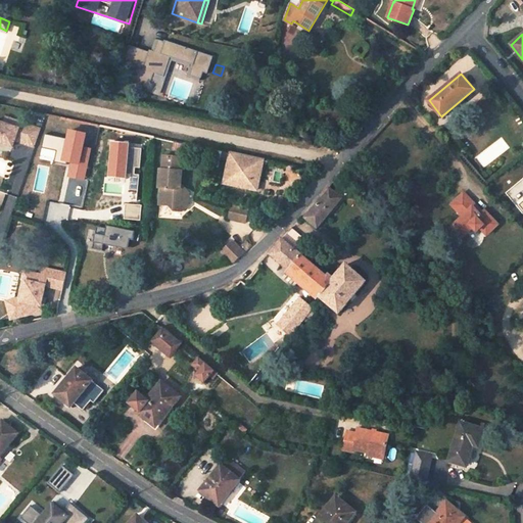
[(11,126),(13,120),(5,117),(3,124),(11,126)]
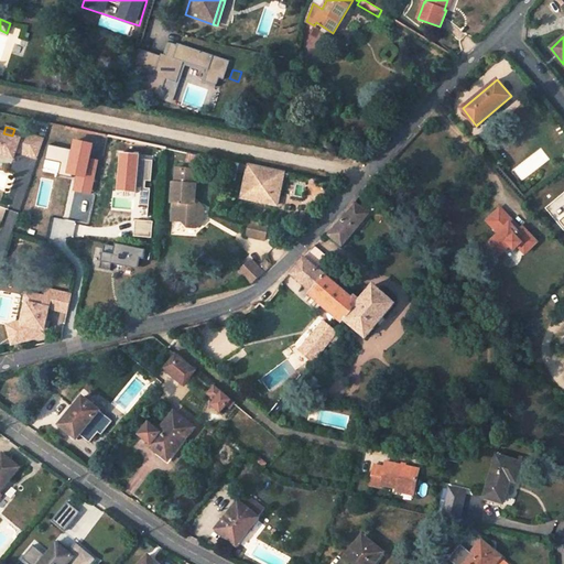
[(38,159),(44,139),(14,129),(12,136),(3,133),(0,131),(0,152),(13,158),(15,151),(18,144),(23,145),(21,153),(38,159)]
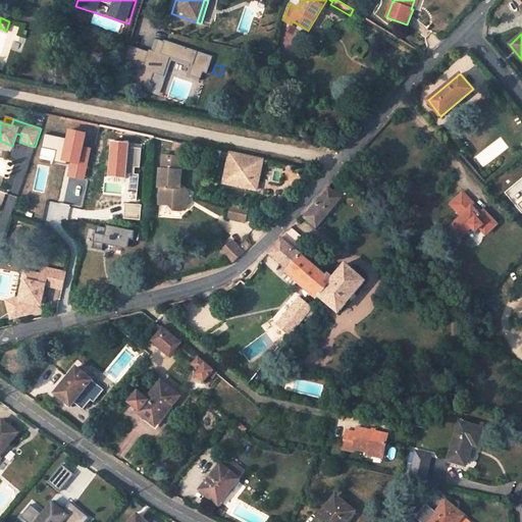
[(305,137),(310,122),(302,120),(297,135),(305,137)]
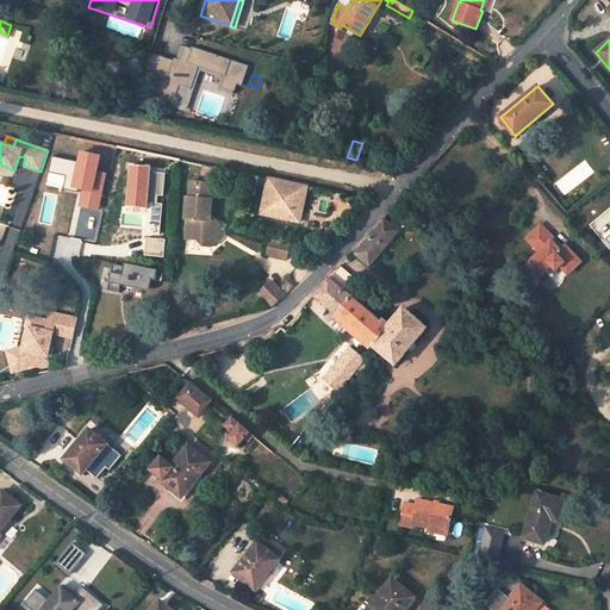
[(175,160),(151,155),(149,165),(173,169),(175,160)]
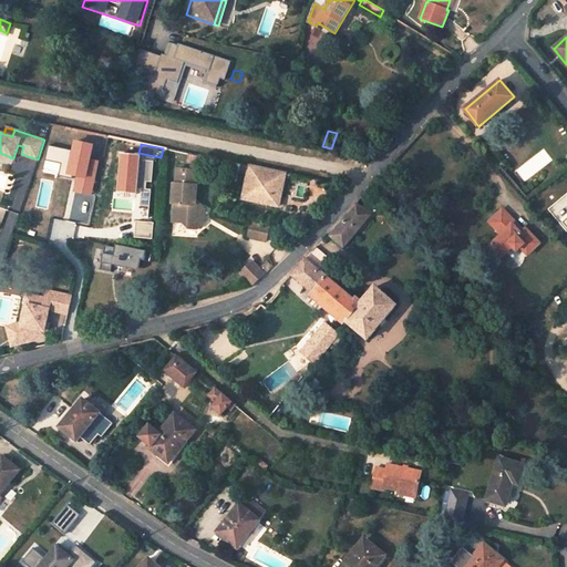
[(175,152),(166,150),(165,156),(174,158),(175,152)]
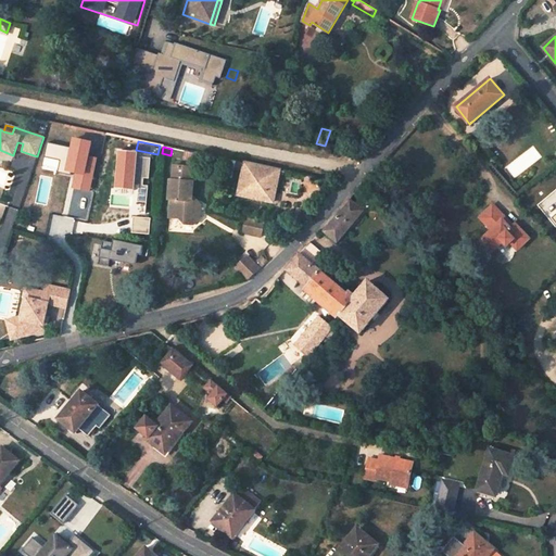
[(223,160),(207,156),(205,163),(222,166),(222,165),(223,160)]
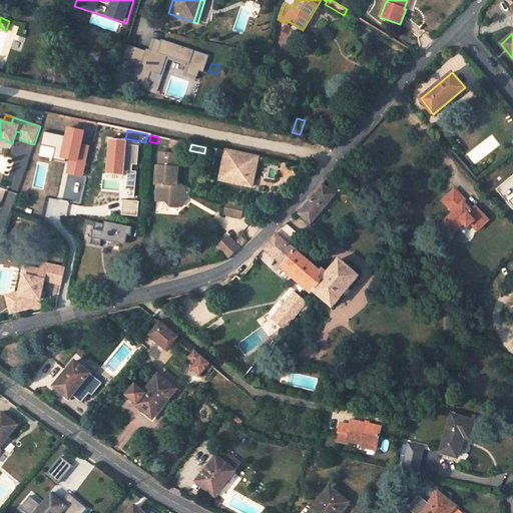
[(249,185),(255,157),(205,147),(204,152),(225,157),(220,179),(249,185)]
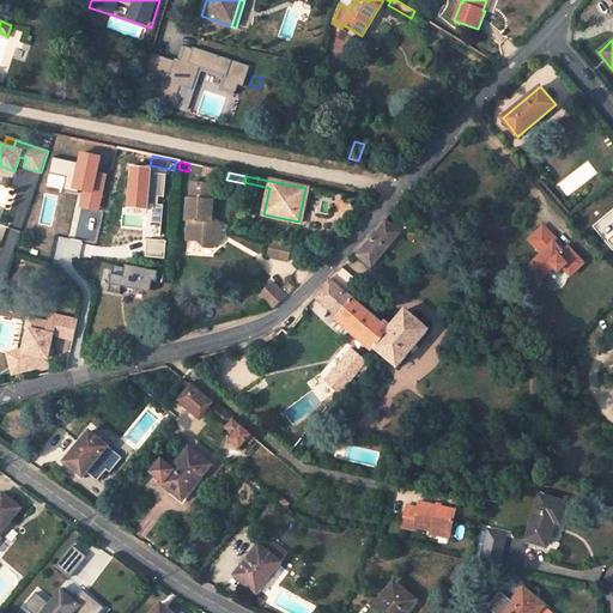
[(87,200),(117,206),(116,210),(147,214),(151,194),(122,188),(122,190),(89,183),(85,177),(46,202),(55,218),(83,200),(85,200),(87,200)]
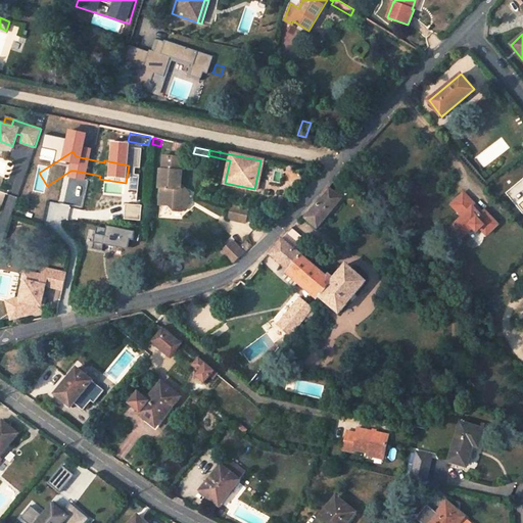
[(169,170),(159,170),(158,188),(159,187),(158,204),(169,205),(173,210),(181,211),(186,207),(187,193),(179,193),(183,158),(164,156),(163,165),(169,165),(169,170)]
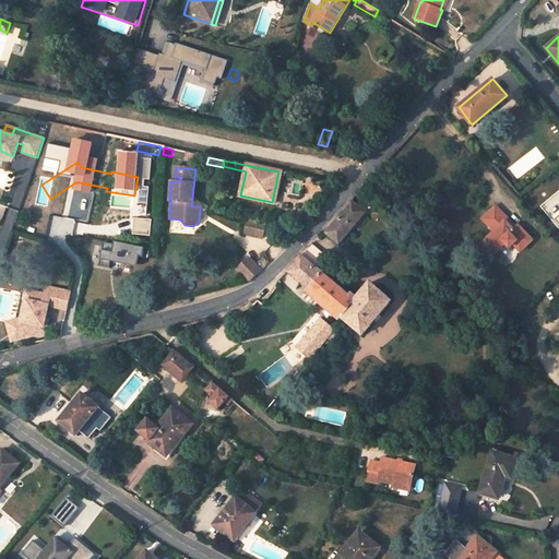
[(365,212),(353,201),(328,233),(340,242),(365,212)]
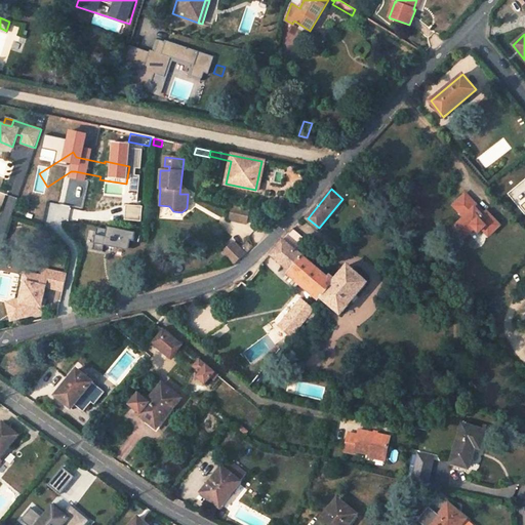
[(485,214),(466,194),(453,206),(466,217),(453,229),(463,239),(475,228),(479,233),(482,229),(489,236),(500,226),(487,211),(485,214)]
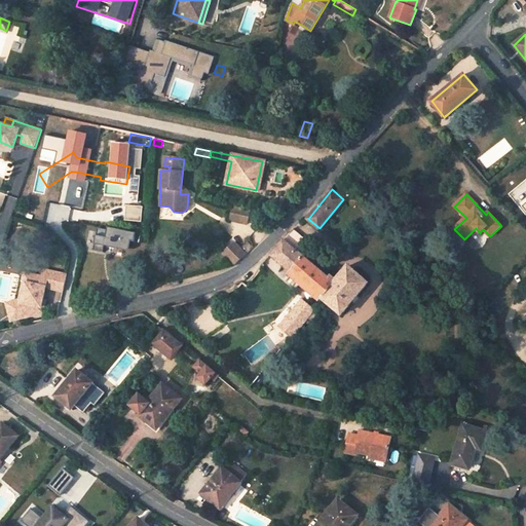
[(233,207),(230,221),(241,224),(245,209),(233,207)]
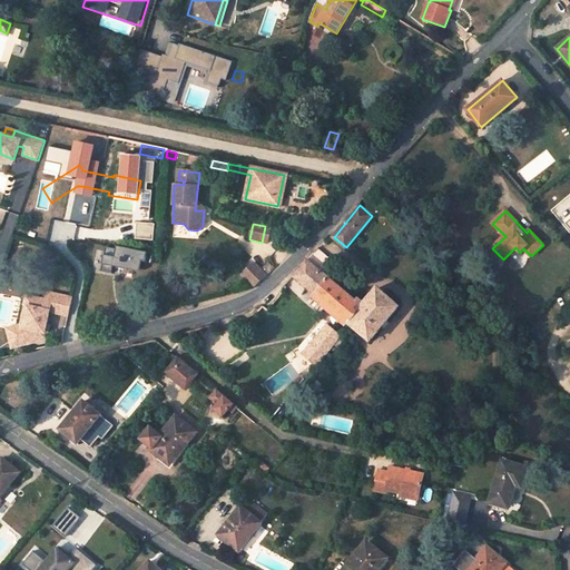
[(272,228),(265,226),(262,243),(267,244),(272,228)]
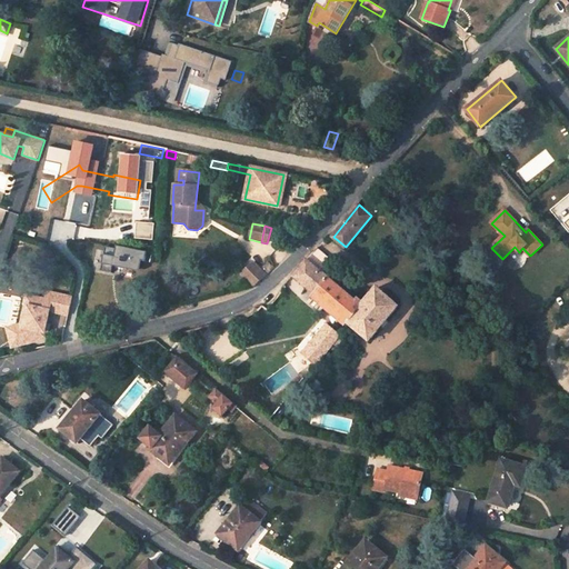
[(105,246),(100,270),(111,272),(113,263),(139,268),(141,260),(145,261),(147,251),(116,246),(115,248),(105,246)]
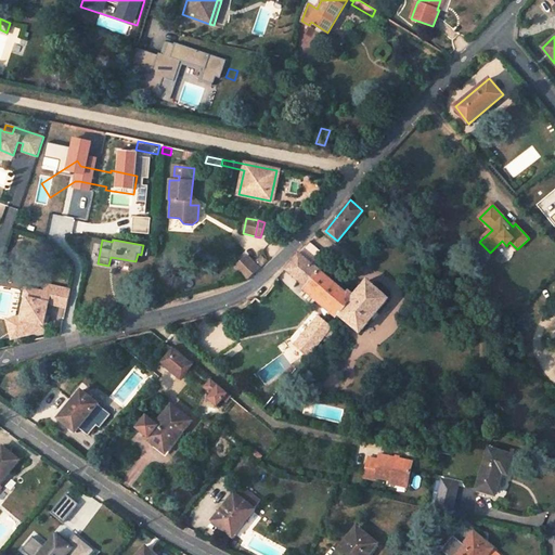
[(309,243),(299,254),(307,259),(315,248),(309,243)]
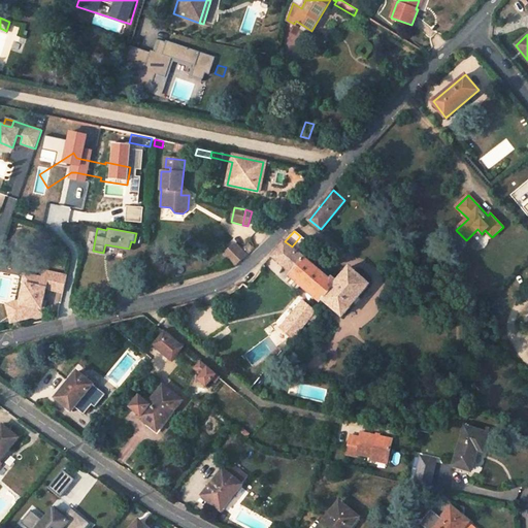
[(330,278),(299,253),(308,242),(300,236),(292,246),(285,241),(271,256),(342,316),(369,285),(350,267),(337,281),(332,276),(330,278)]
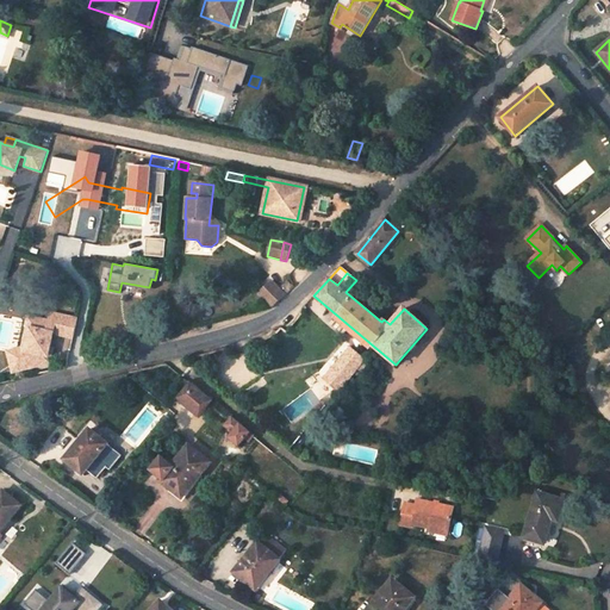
[(285,296),(269,281),(259,293),(273,307),(285,296)]
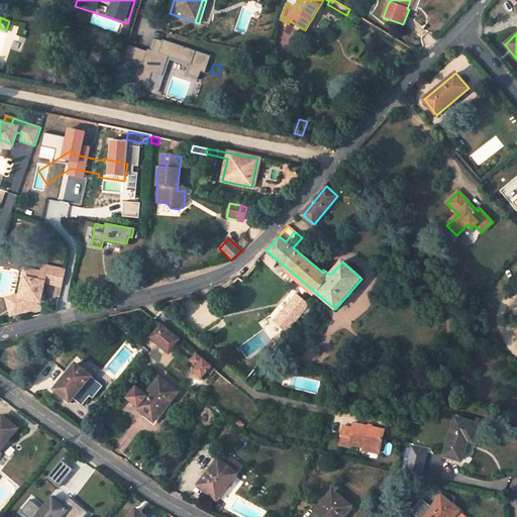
[(17,295),(6,298),(11,315),(41,307),(44,295),(42,295),(44,282),(62,286),(66,270),(42,265),(41,272),(23,268),(17,295)]
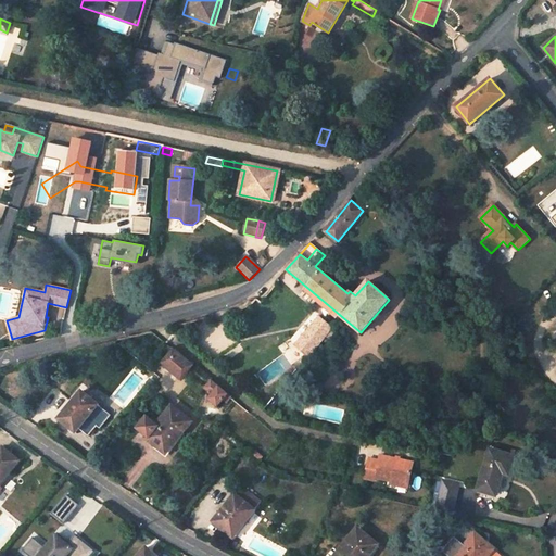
[(332,327),(319,317),(297,345),(310,355),(332,327)]
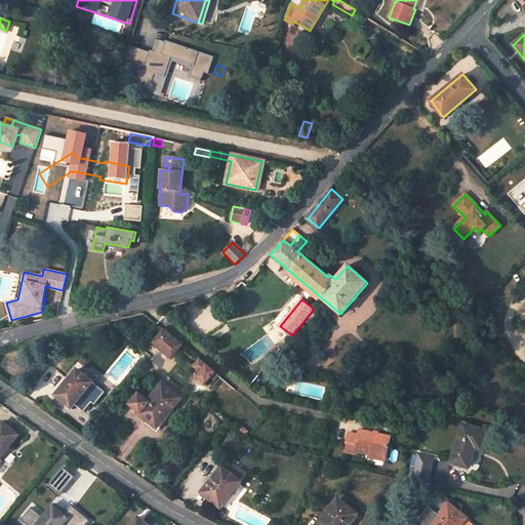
[(164,331),(154,344),(157,346),(166,333),(164,331)]
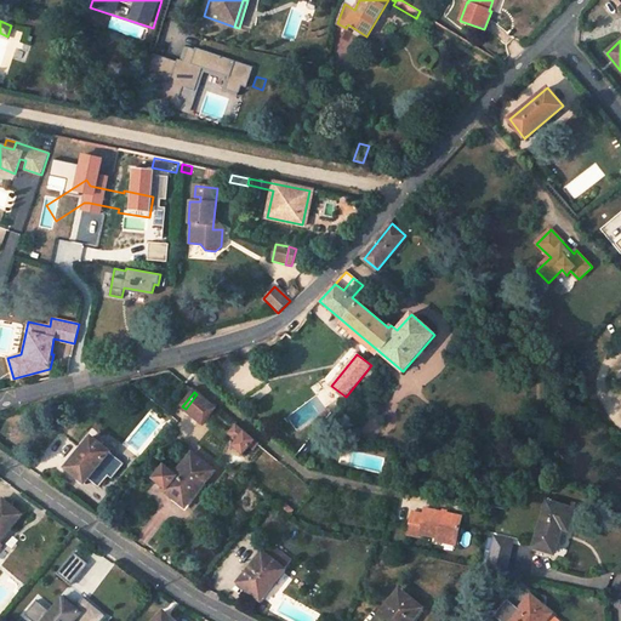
[(186,409),(203,423),(215,409),(197,394),(186,409)]
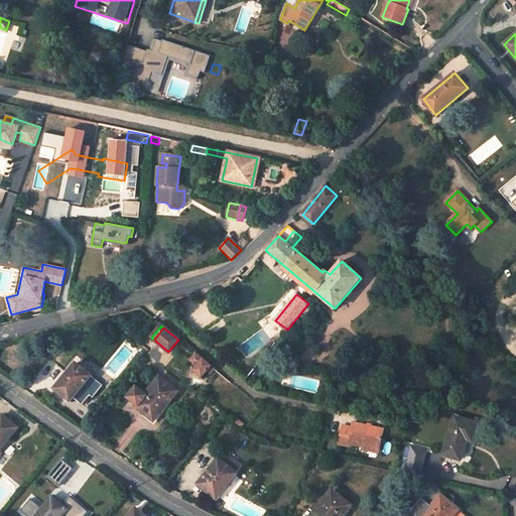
[(209,371),(200,363),(194,371),(203,378),(209,371)]
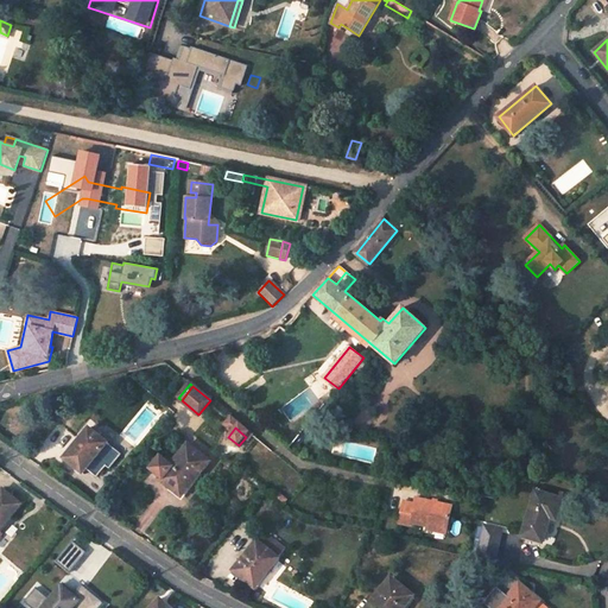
[(121,455),(89,429),(65,457),(83,473),(87,469),(97,477),(106,467),(109,469),(121,455)]
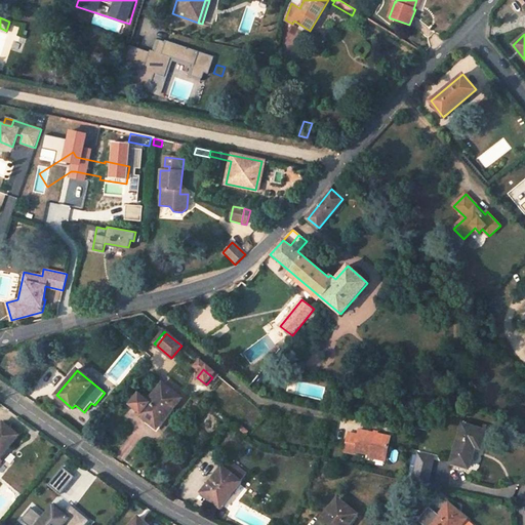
[(180,397),(163,384),(148,402),(139,395),(132,404),(140,411),(138,413),(148,421),(157,409),(166,416),(180,397)]
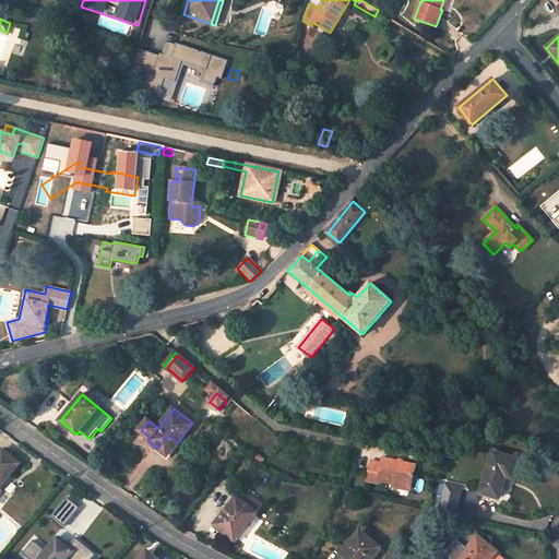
[(157,449),(166,455),(177,443),(167,436),(157,449)]
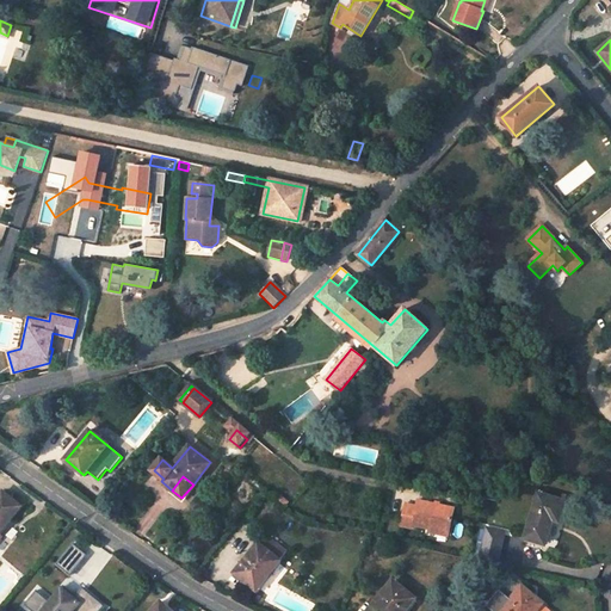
[(0,534),(23,507),(4,491),(0,494),(0,539),(2,537),(0,535),(0,534)]
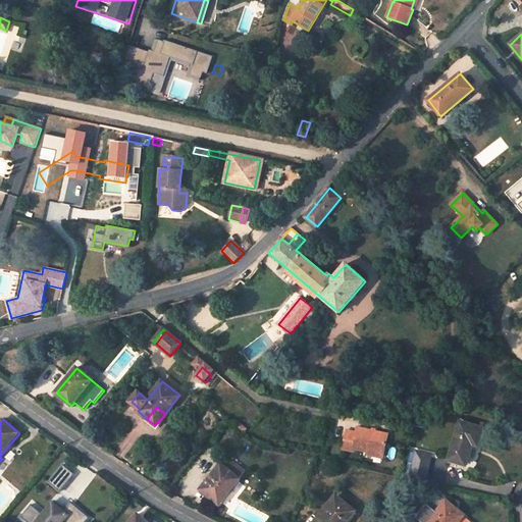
[(461,422),(449,461),(466,466),(472,445),(478,447),(483,429),(461,422)]
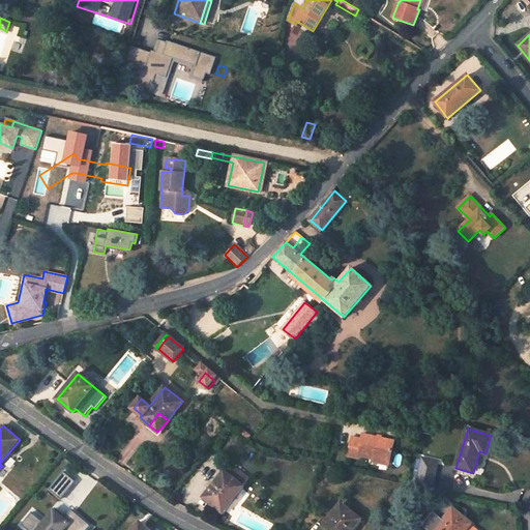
[(393,441),(362,434),(361,439),(352,437),(348,457),(358,459),(359,455),(373,460),(389,463),(393,441)]
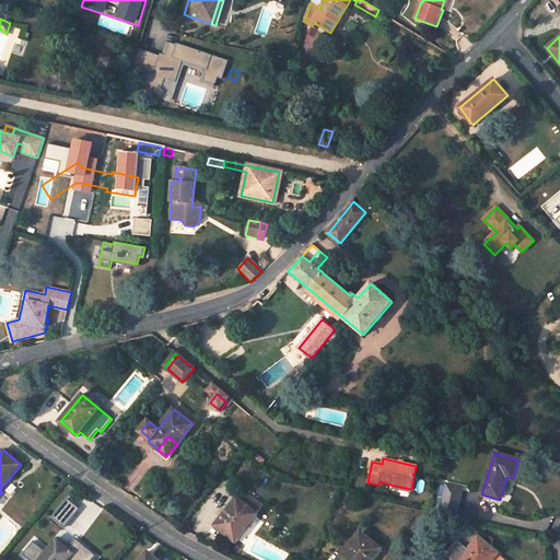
[(505,501),(513,479),(506,477),(500,500),(505,501)]
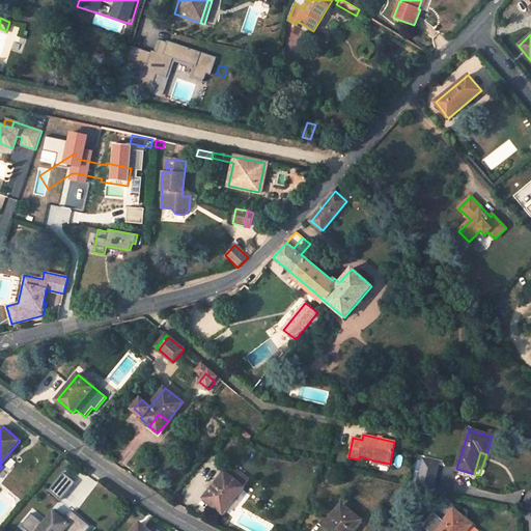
[(223,512),(249,480),(231,466),(226,473),(225,472),(203,498),(213,505),(223,512)]
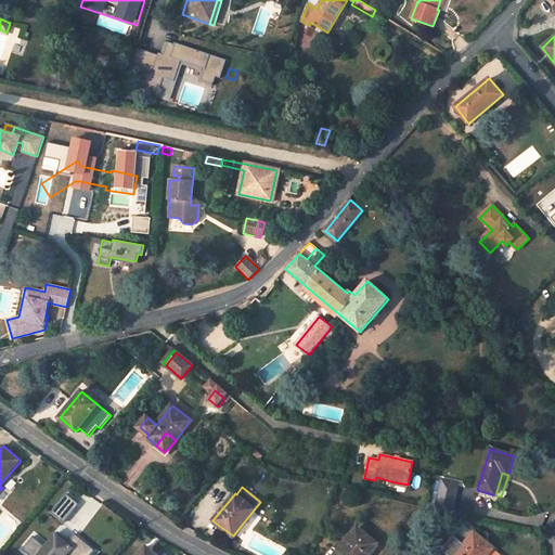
[(456,506),(457,491),(438,490),(438,505),(456,506)]
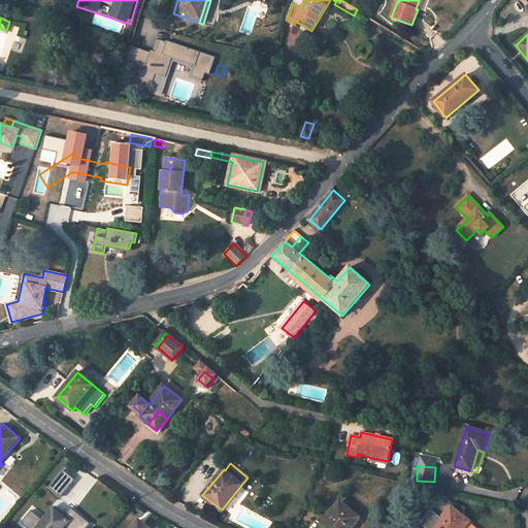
[(50,487),(62,497),(76,481),(64,470),(50,487)]
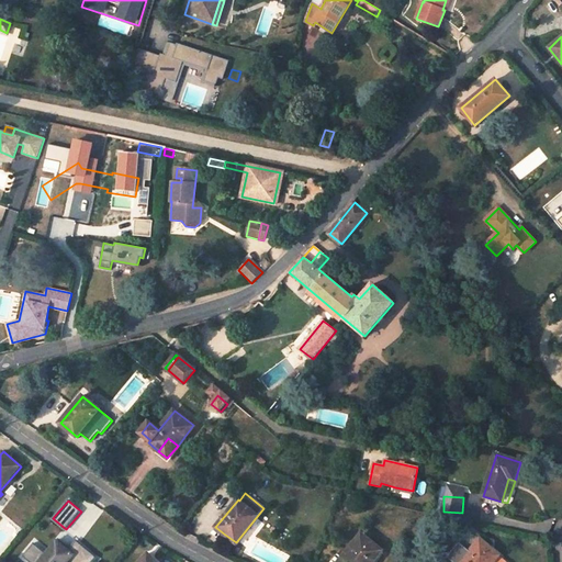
[(505,561),(497,555),(498,555),(469,531),(446,560),(447,561),(505,561)]
